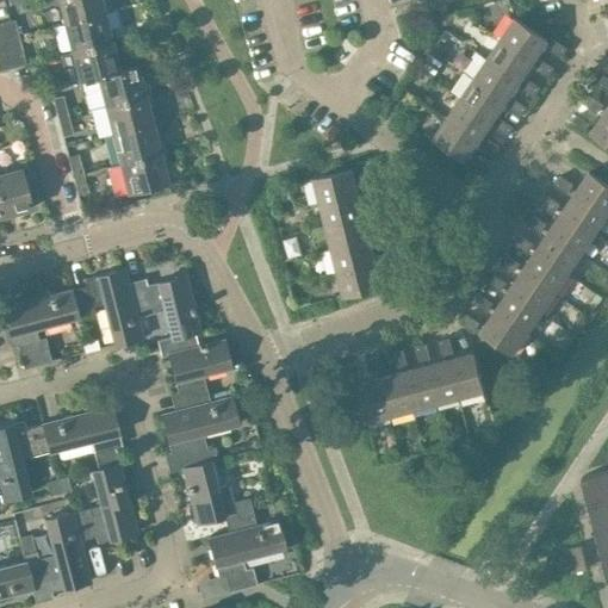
[(59,0),(66,25),(105,14),(101,0),(59,0)]
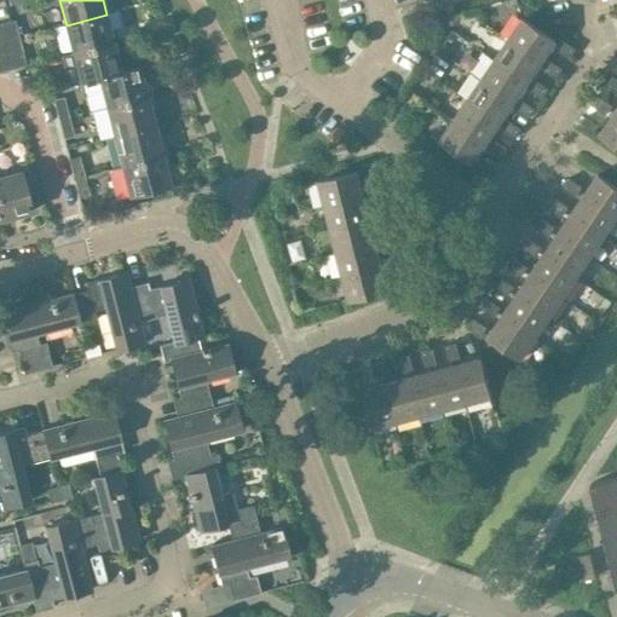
[(67,26),(74,55),(115,45),(114,44),(107,15),(67,26)]
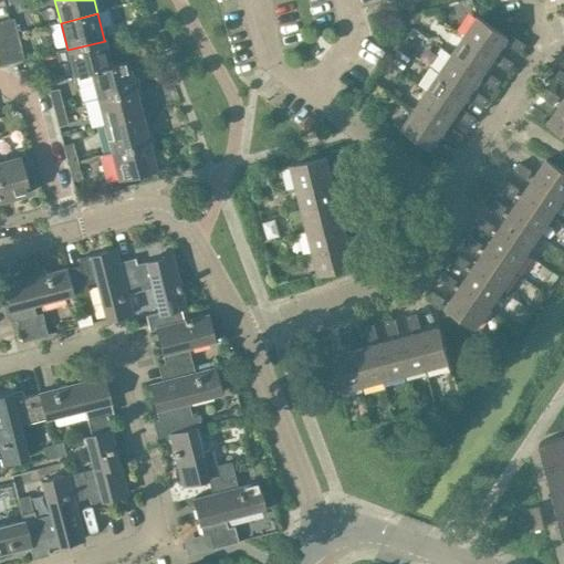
[(467,38),(497,58),(510,39),(479,18),(467,38)]
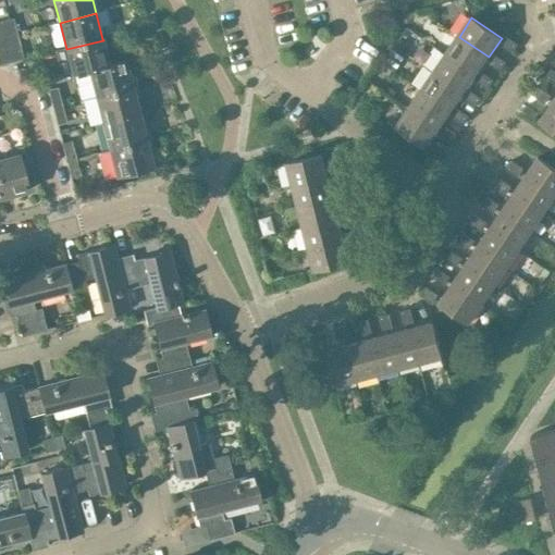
[(0,38),(17,34),(14,21),(0,23),(0,38)]
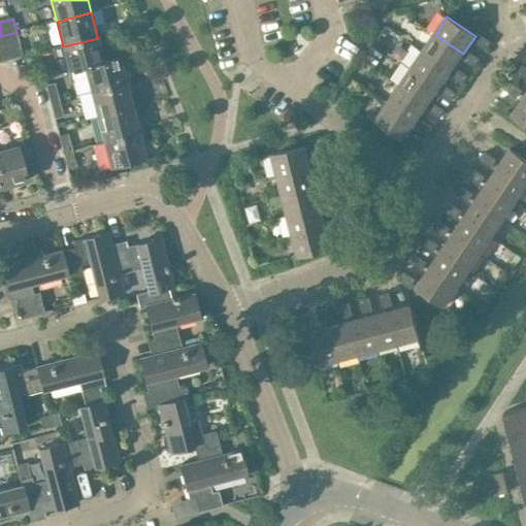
[(0,36),(0,50),(20,44),(17,32),(0,36)]
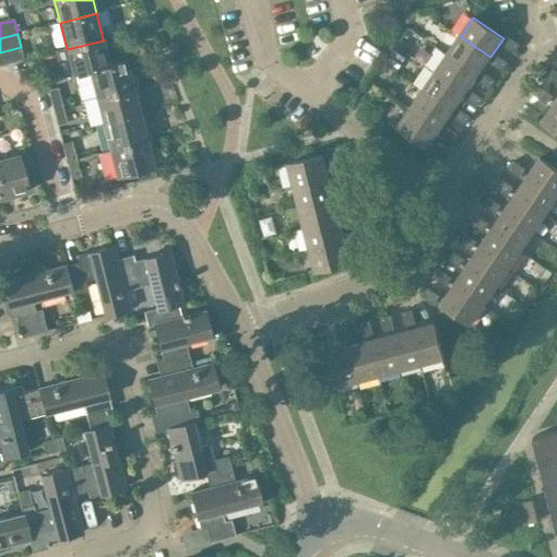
[(448,55),(478,74),(490,57),(461,37),(448,55)]
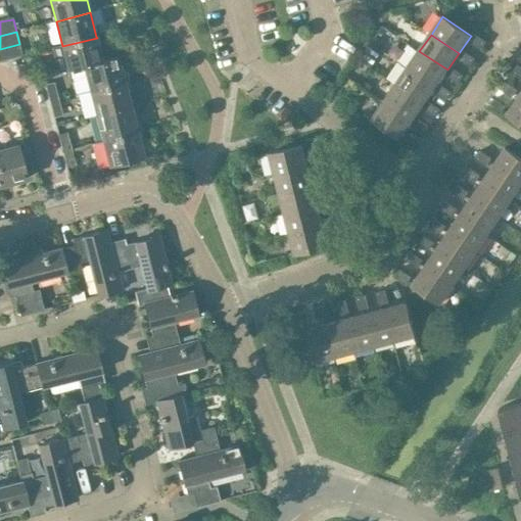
[(59,75),(85,67),(103,62),(111,60),(107,44),(103,45),(100,36),(96,37),(97,38),(62,46),(52,49),(59,75)]
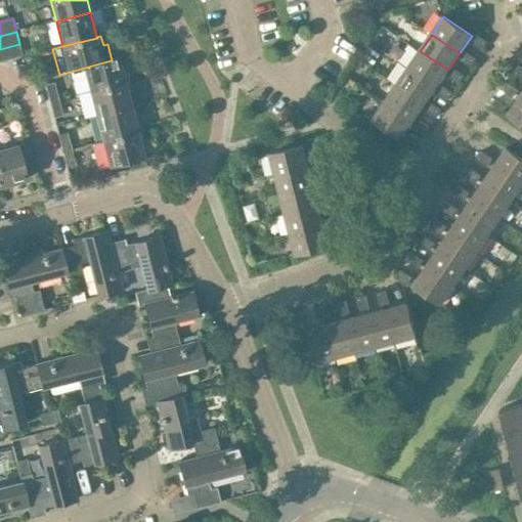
[(473,43),(483,50),(488,43),(477,36),(473,43)]
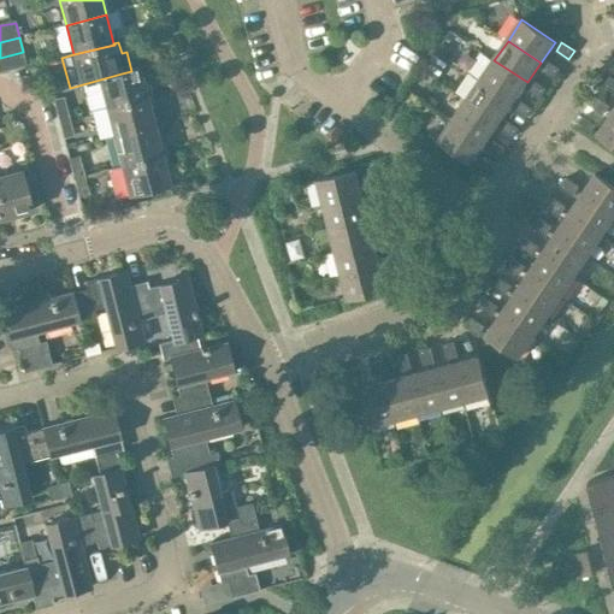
[(0,74),(28,68),(23,52),(0,58),(0,74)]
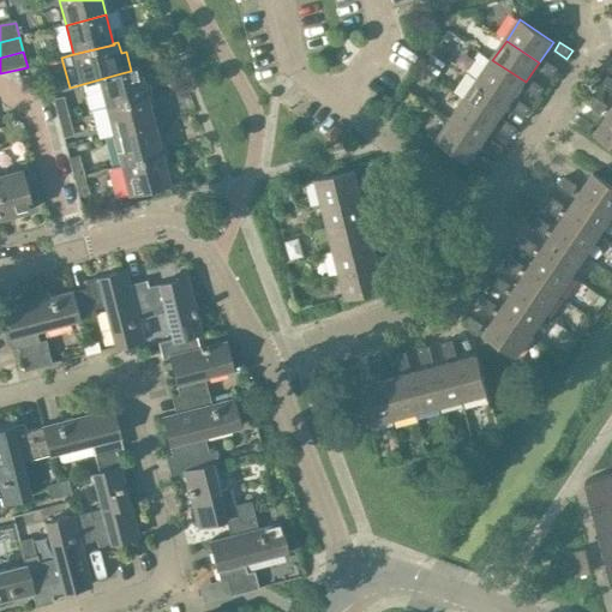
[(479,81),(513,102),(526,82),(492,60),(479,81)]
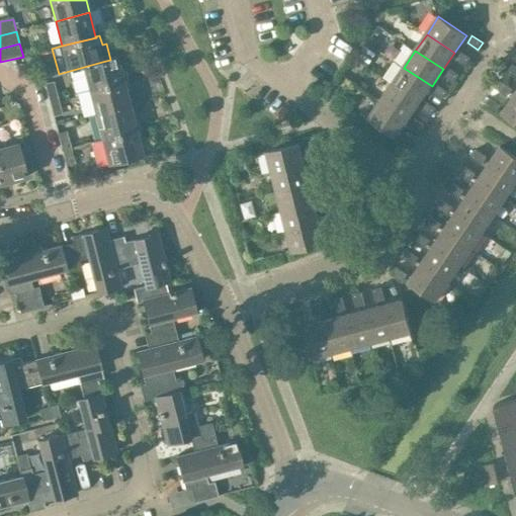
[(455,59),(466,66),(471,59),(460,52),(455,59)]
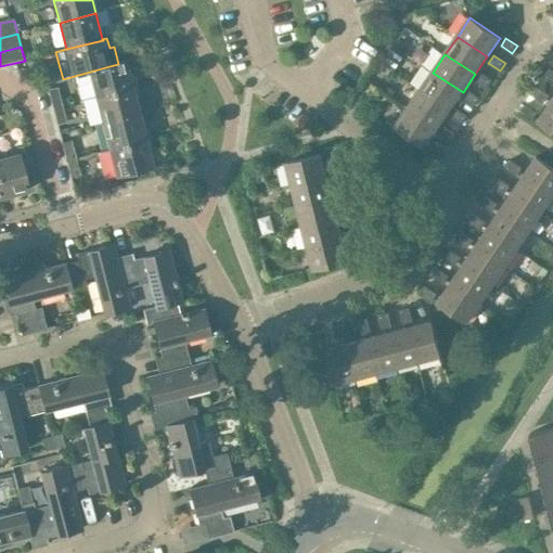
[(90,72),(97,98),(133,89),(138,88),(134,78),(130,79),(126,62),(118,64),(110,66),(90,72)]
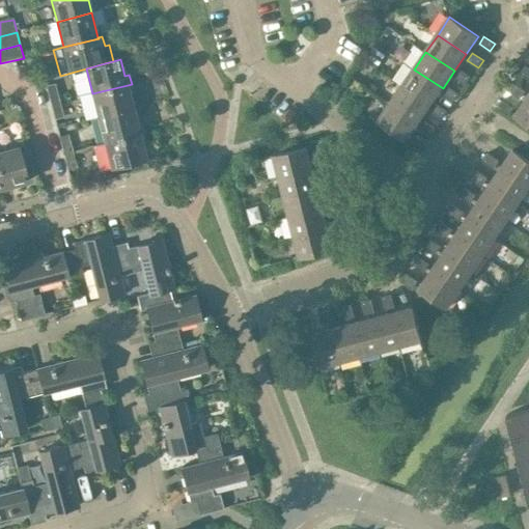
[(402,86),(430,105),(443,88),(414,70),(402,86)]
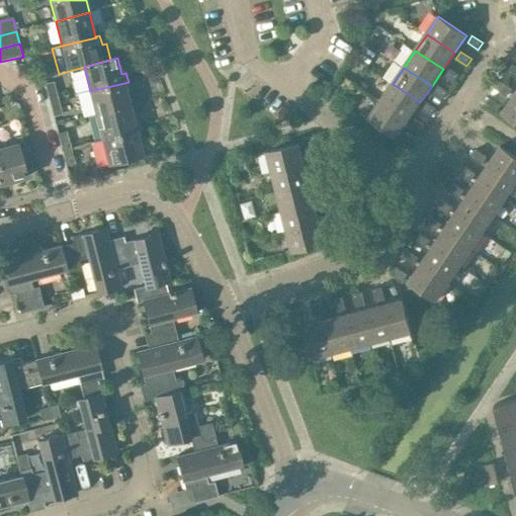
[(444,76),(455,83),(460,76),(449,69),(444,76)]
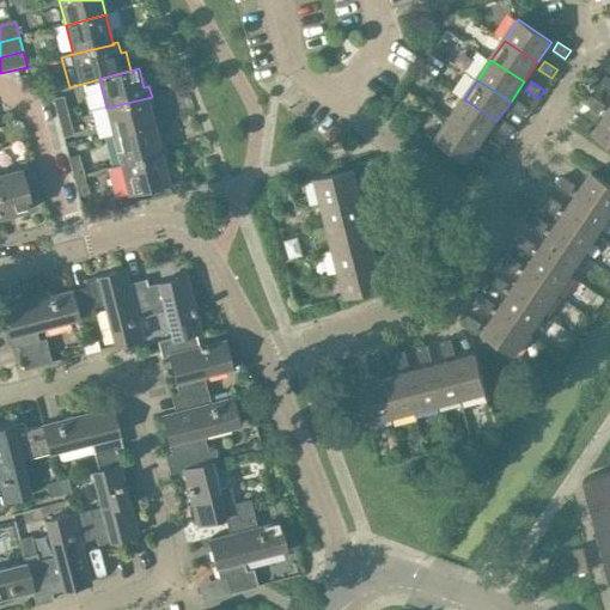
[(589,107),(602,115),(608,107),(595,97),(589,107)]
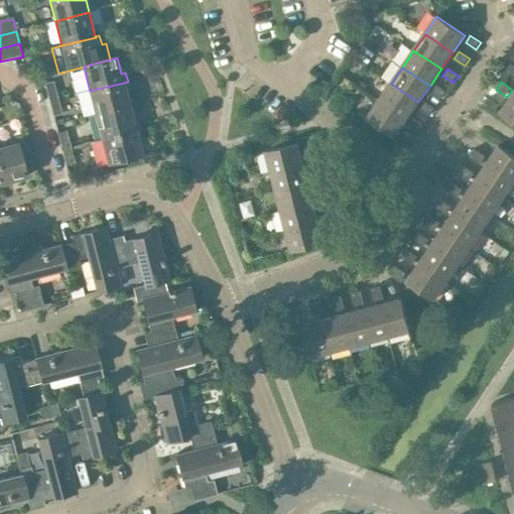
[(46,85),(50,101),(58,99),(54,83),(46,85)]
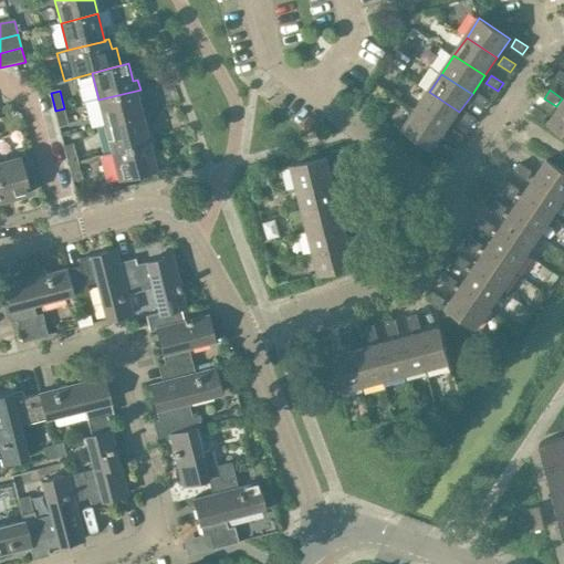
[(98,100),(105,127),(143,117),(136,91),(98,100)]
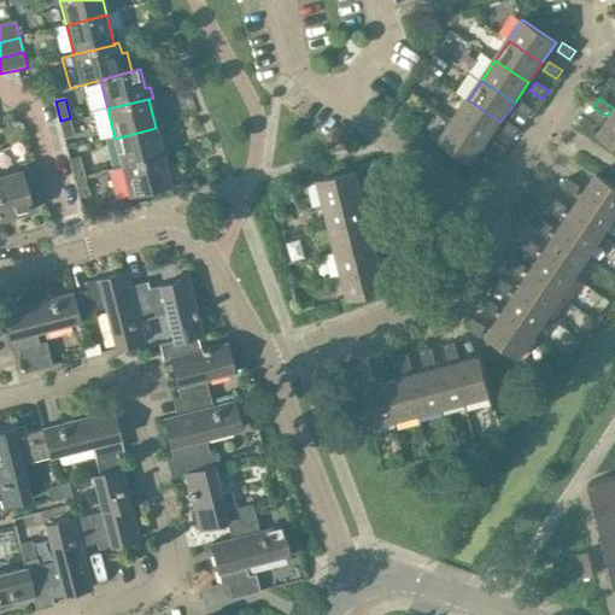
[(455,121),(487,142),(501,122),(468,100),(455,121)]
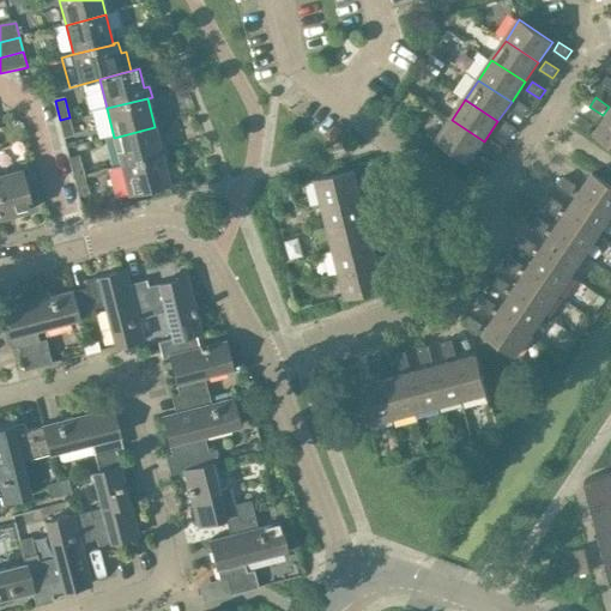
[(513,109),(526,119),(532,109),(519,101),(513,109)]
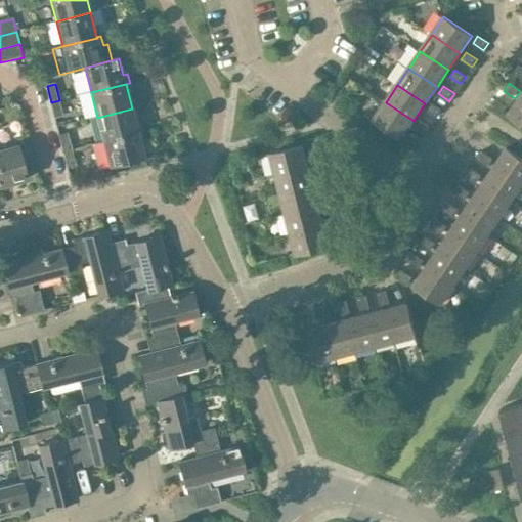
[(510,115),(521,123),(521,97),(510,115)]
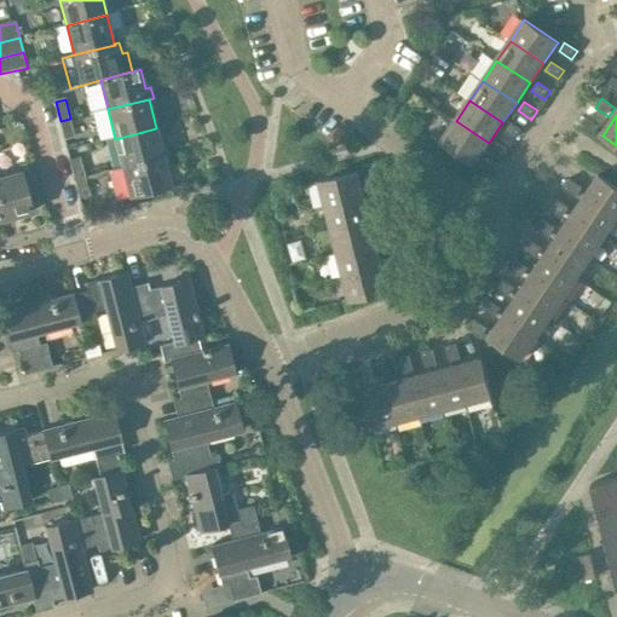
[(61,121),(65,140),(75,138),(70,119),(61,121)]
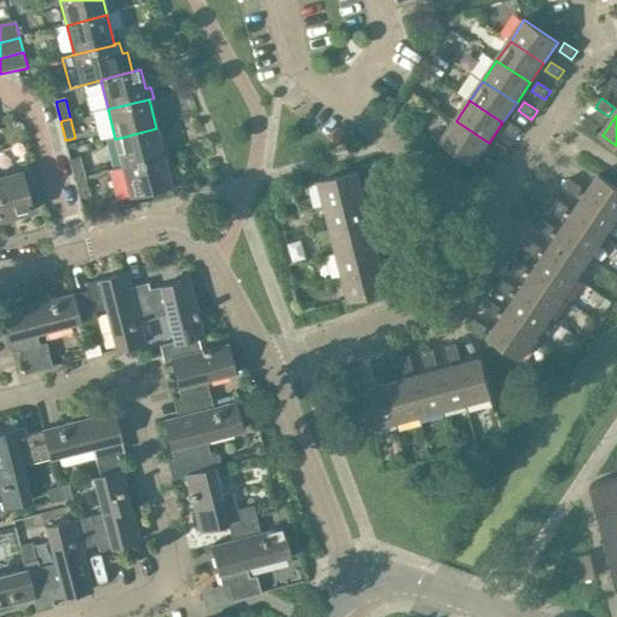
[(582,127),(595,137),(601,127),(588,119),(582,127)]
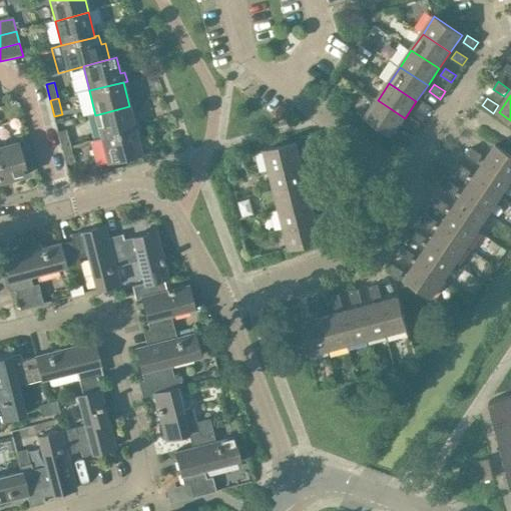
[(366,117),(393,135),(405,118),(378,100),(366,117)]
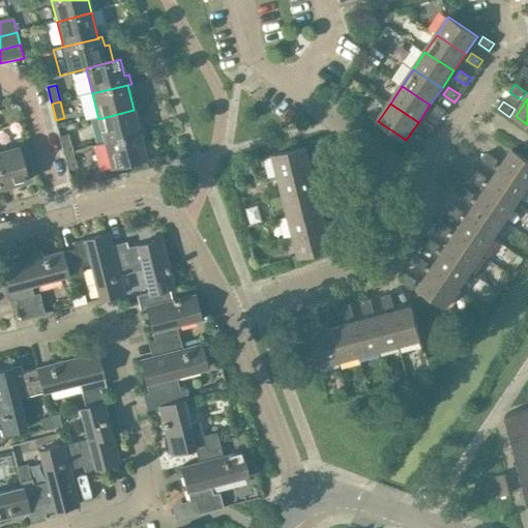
[(432,112),(442,119),(447,112),(437,105),(432,112)]
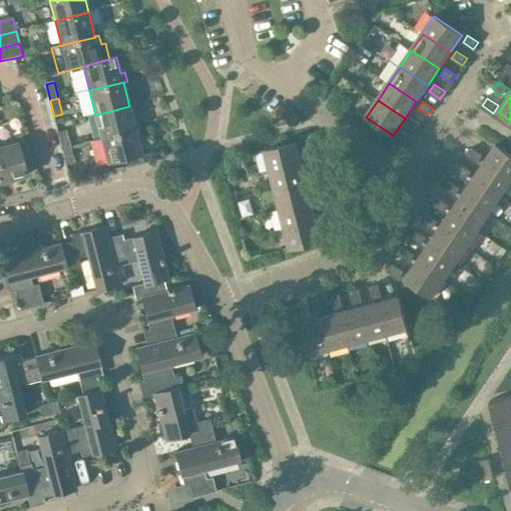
[(95,115),(101,139),(139,130),(137,120),(133,121),(129,106),(95,115)]
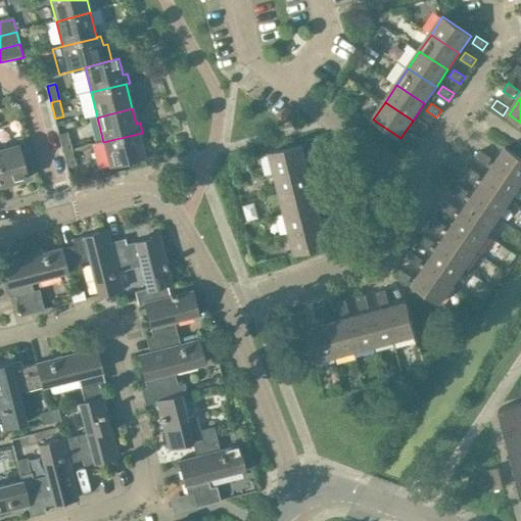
[(415,127),(425,135),(430,127),(420,120),(415,127)]
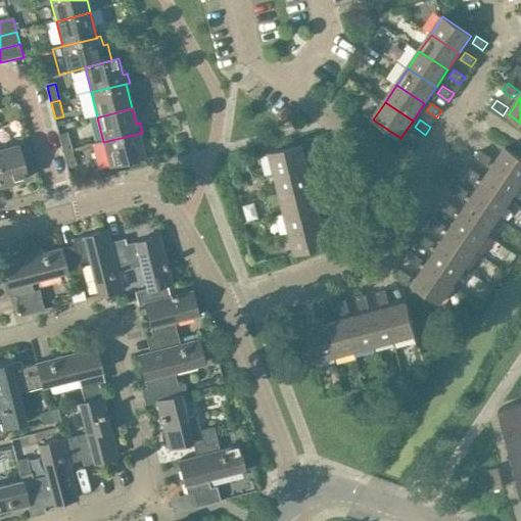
[(93,145),(99,171),(145,158),(141,144),(145,143),(142,133),(103,142),(93,145)]
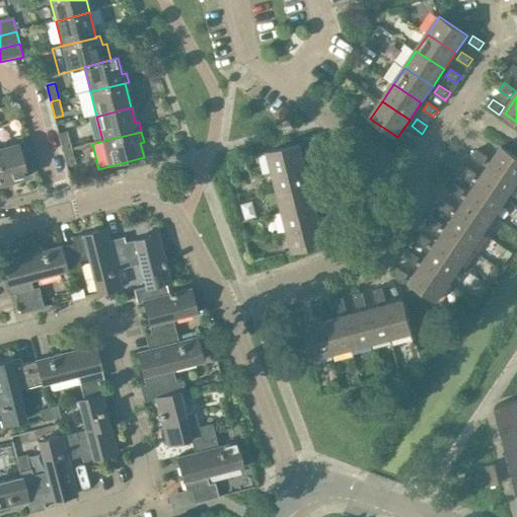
[(59,135),(63,151),(72,149),(68,133),(59,135)]
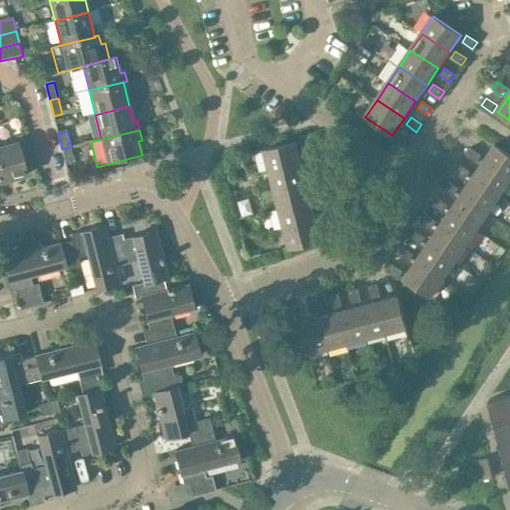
[(300,138),(303,146),(315,143),(313,135),(300,138)]
